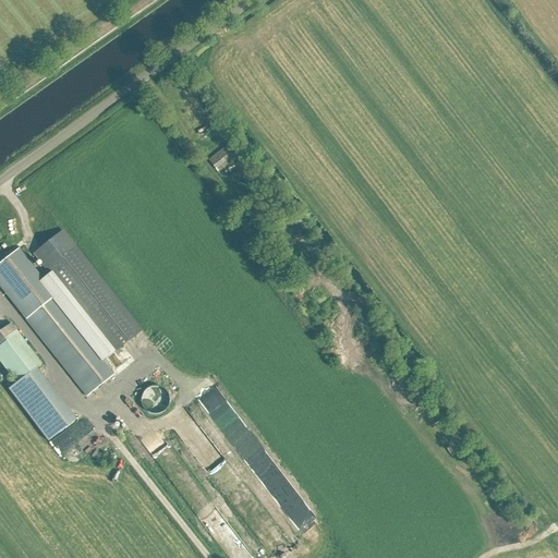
[(218,172),(243,150),(234,140),(208,160),(218,172)]
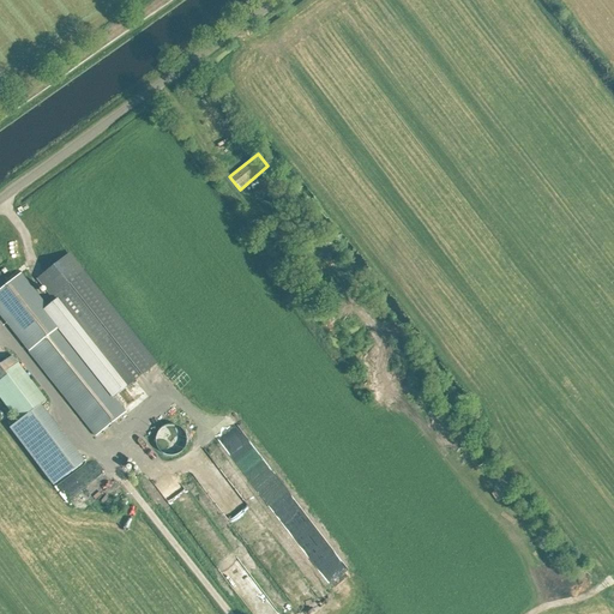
[(68,254),(36,280),(55,302),(48,308),(61,325),(59,327),(59,329),(114,398),(157,363),(68,254)]
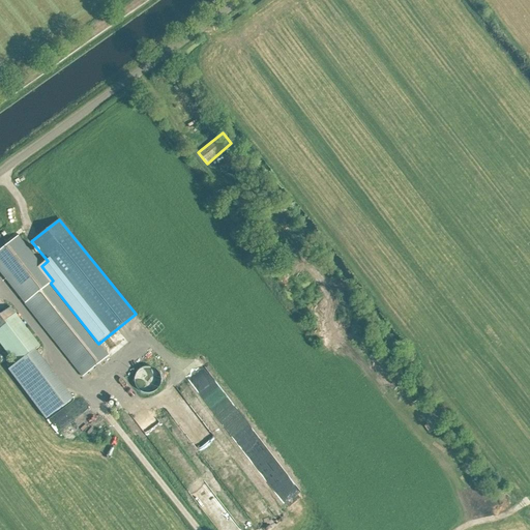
[(18,237),(0,251),(0,272),(25,304),(51,283),(53,281),(41,266),(18,237)]
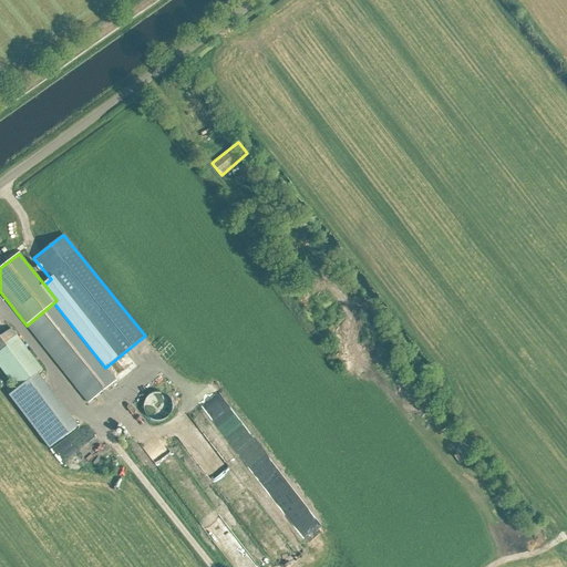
[(54,303),(27,326),(88,402),(115,381),(105,368),(54,303)]
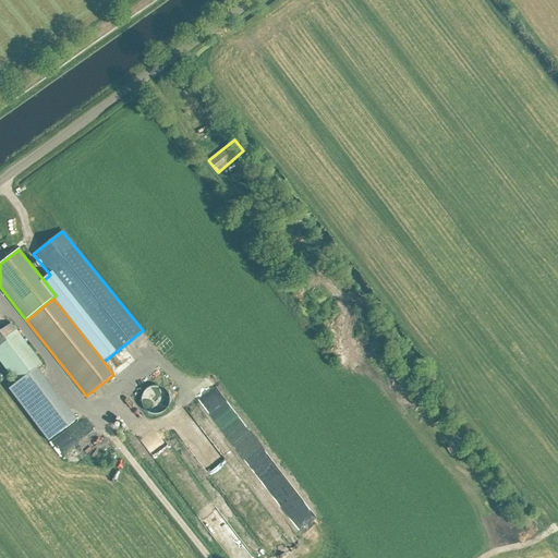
[(0,330),(0,362),(16,384),(41,364),(11,324),(0,330)]
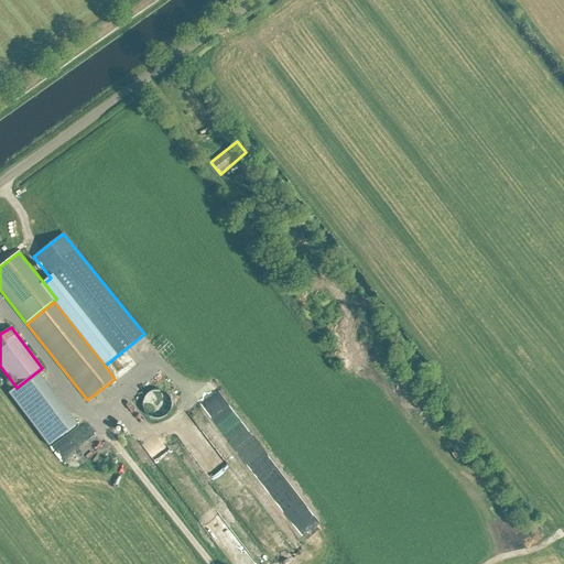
[(156,400),(158,410),(165,409),(164,399),(156,400)]
